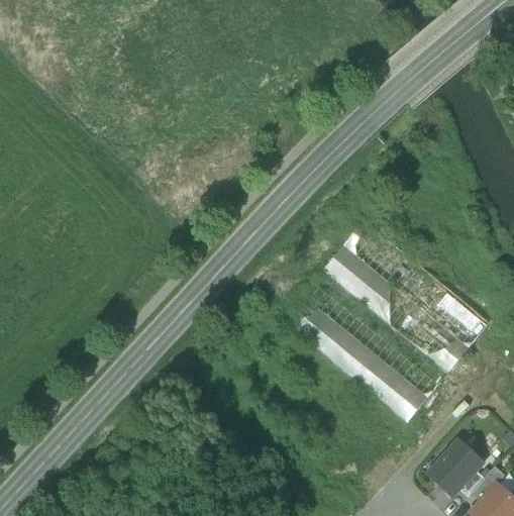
[(286,324),(409,420),(488,320),(362,221),(322,271),(357,298),(348,309),(345,306),(335,319),(307,297),(286,324)]
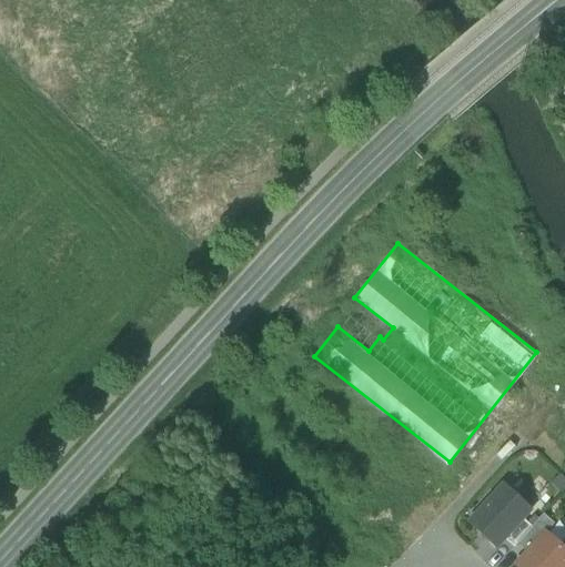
[(472,523),(498,546),(506,538),(524,518),(532,510),(505,486),(472,523)]
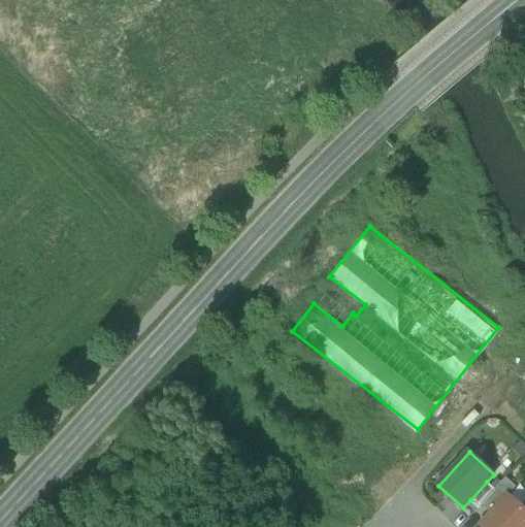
[(496,490),(482,505),(491,514),(509,495),(510,496),(517,487),(507,479),(496,490)]
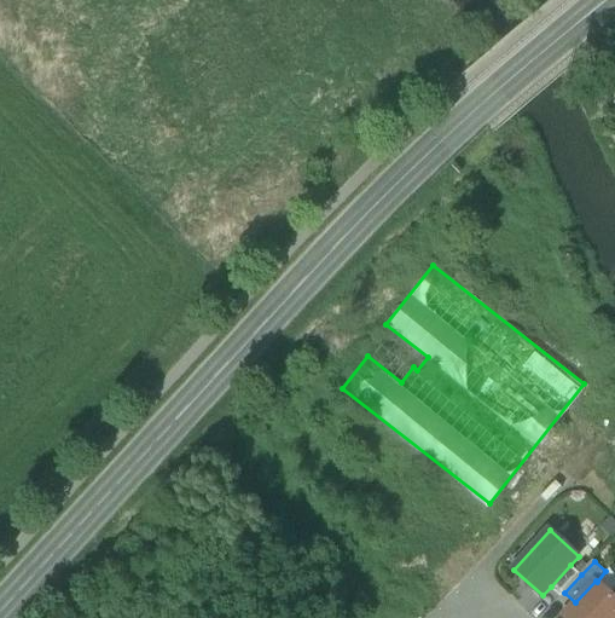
[(570,565),(551,587),(562,596),(564,593),(581,575),(570,565)]
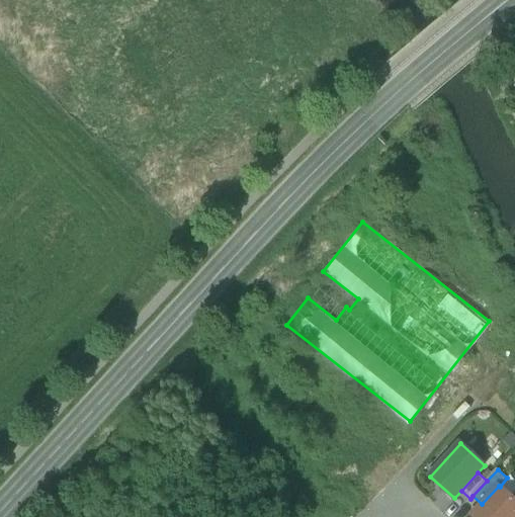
[(471,516),(473,516),(514,516),(514,500),(500,487),(499,486),(482,504),(471,516)]
